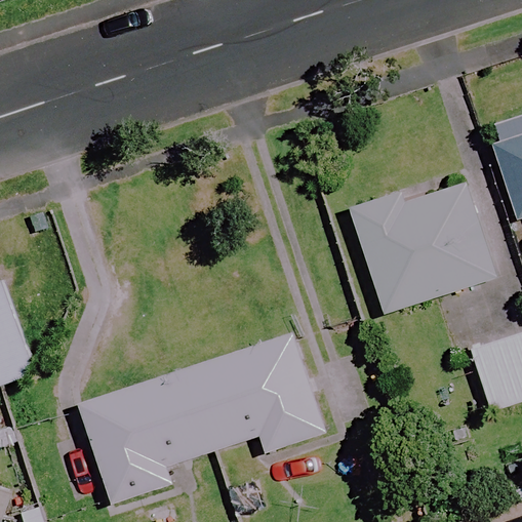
[(521,115),(486,127),(516,219),(521,216),(521,115)]
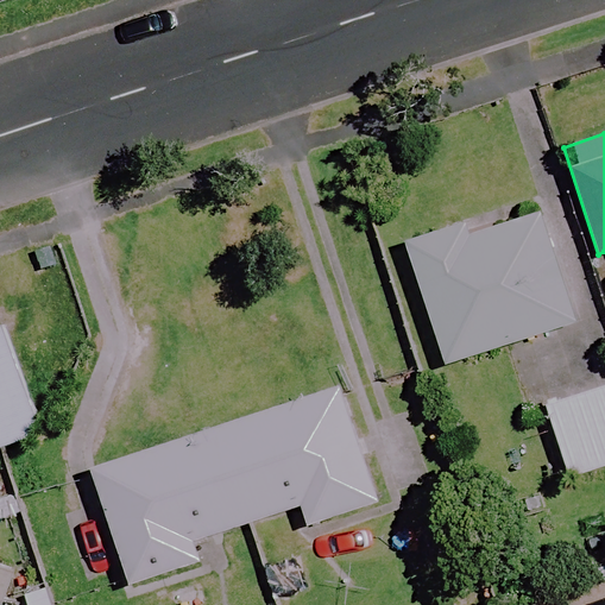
[(572,323),(537,212),(468,233),(465,224),(405,241),(442,364),(572,323)]
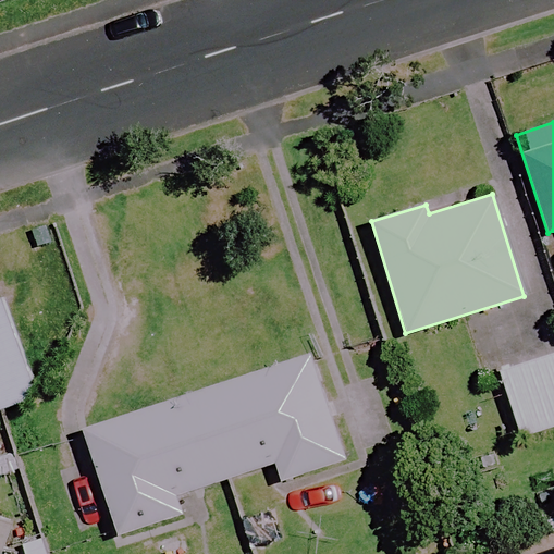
[(0,409),(35,396),(0,303),(0,409)]
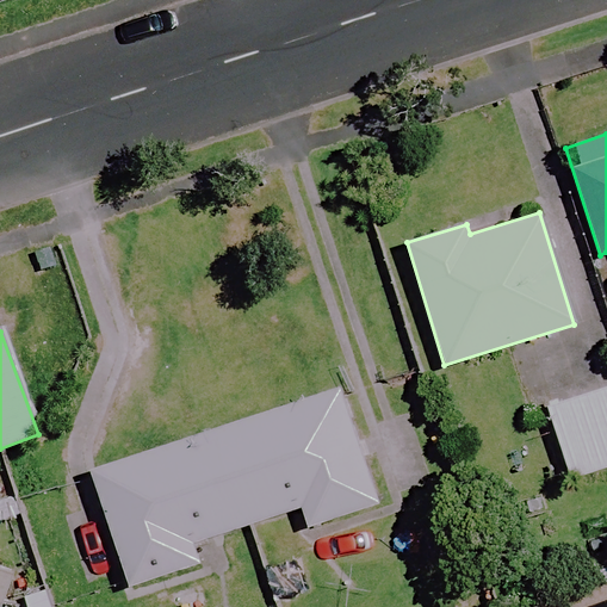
[(606,466),(606,385),(546,406),(571,479),(606,466)]
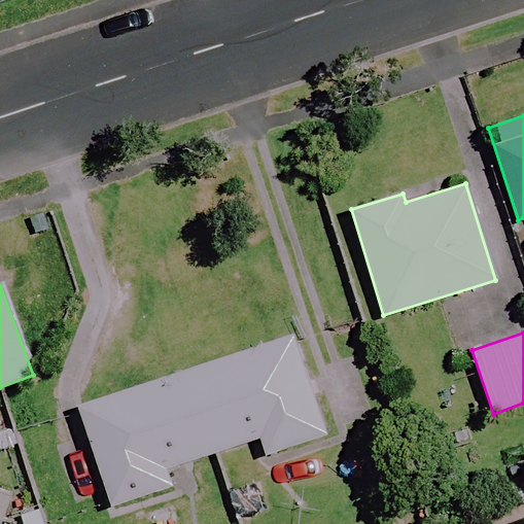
[(323,434),(289,337),(80,408),(114,505),(172,486),(166,467),(258,437),(265,454),(323,434)]
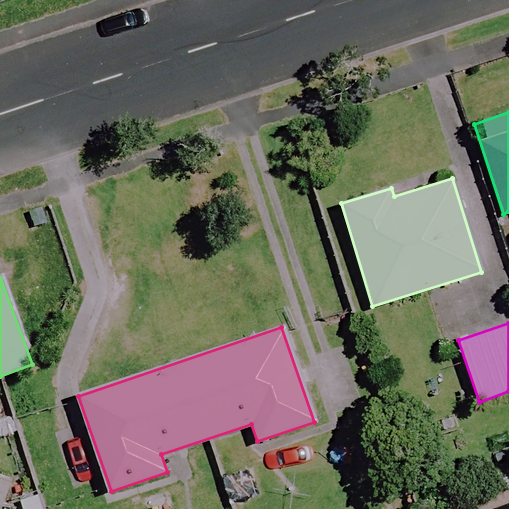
[(0,504),(9,484),(0,480),(0,504)]
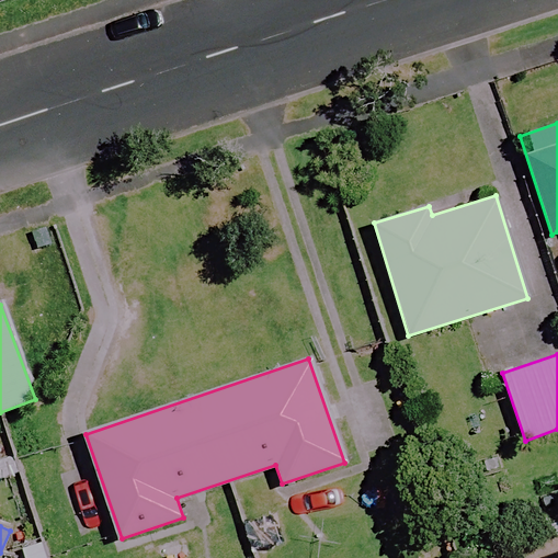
All buildings are outlined.
